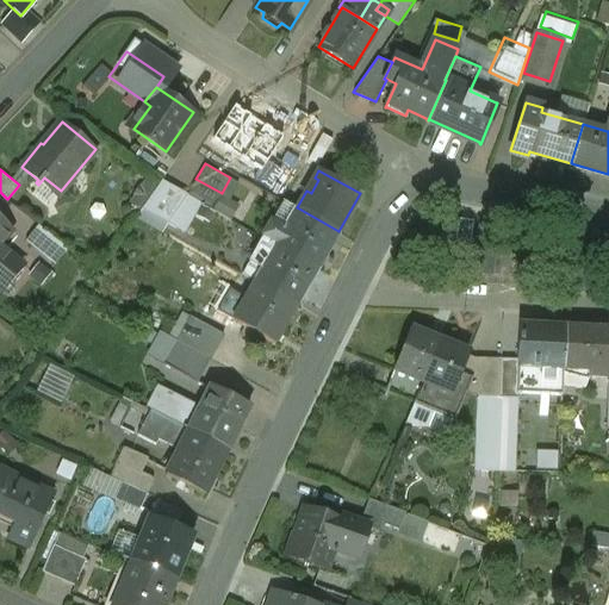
[(142,205),(157,182),(148,175),(131,199),(142,205)]
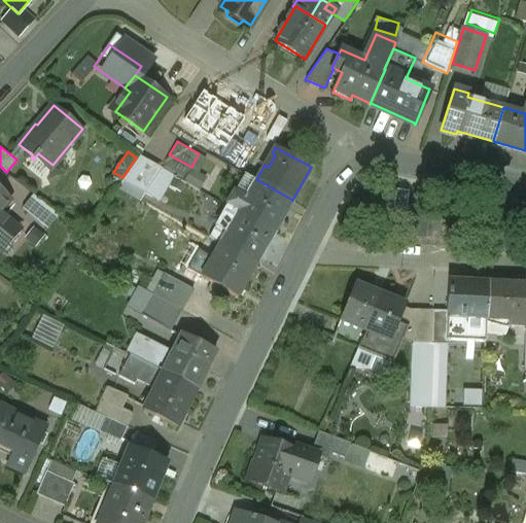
[(206,158),(199,153),(193,165),(200,168),(206,158)]
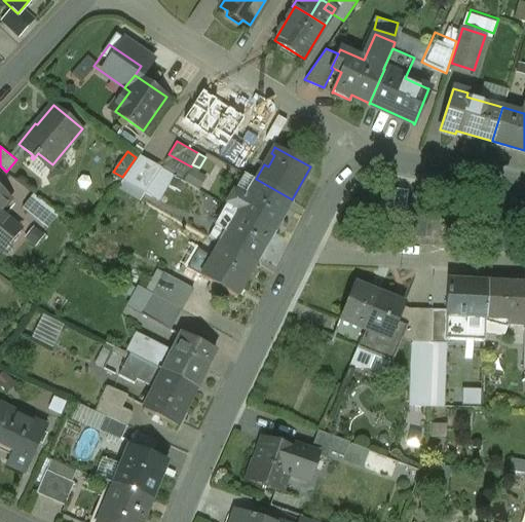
[(161,166),(140,154),(122,180),(144,192),(161,166)]
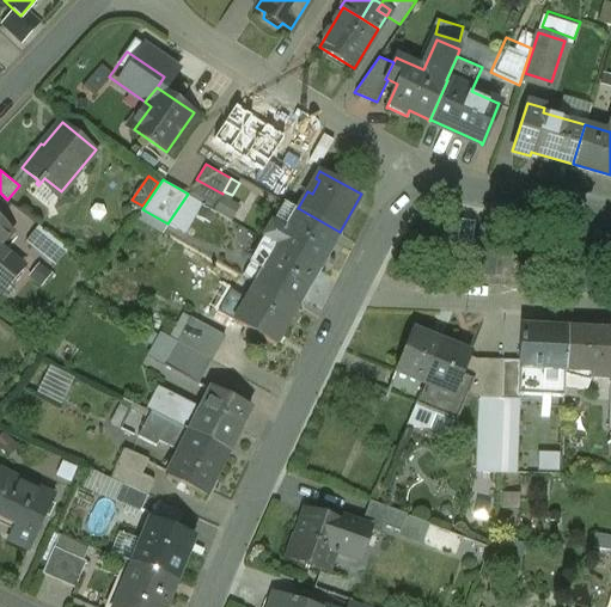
[(222,194),(196,179),(188,194),(214,209),(222,194)]
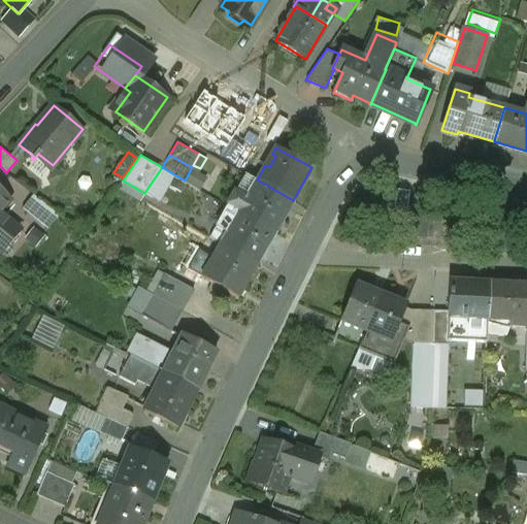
[(201,175),(192,170),(187,182),(195,187),(201,175)]
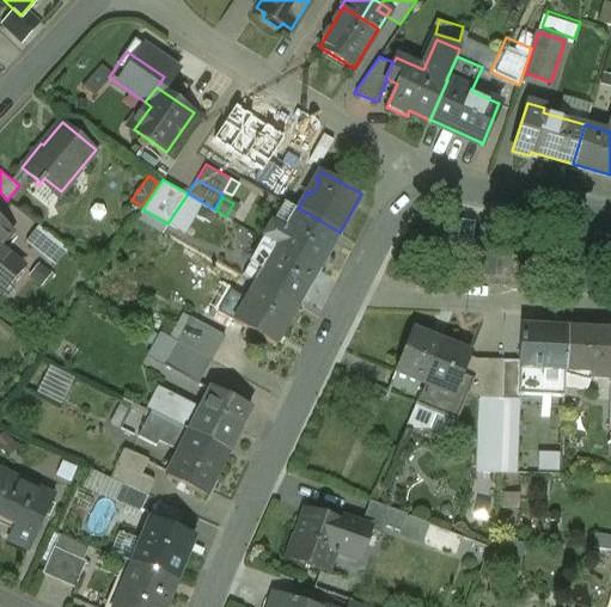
[(298,208),(285,201),(274,220),(263,238),(318,268),(340,232),(298,208)]
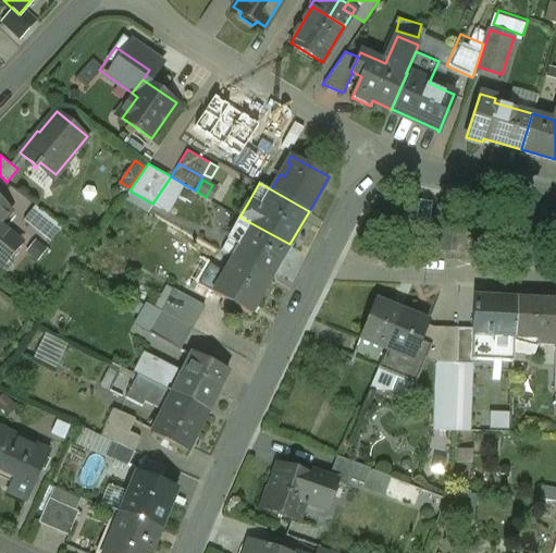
[(194,193),(185,187),(182,194),(190,199),(194,193)]
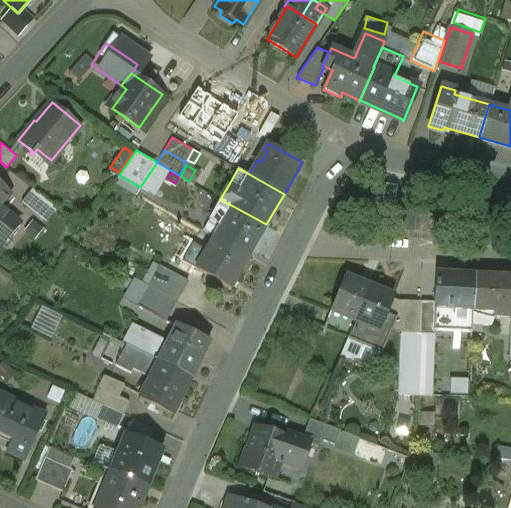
[(18,221),(0,205),(0,204),(11,192),(0,183),(0,241),(0,242),(18,221)]
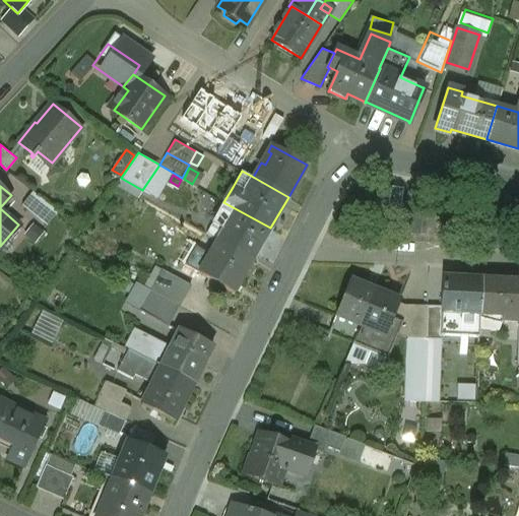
[(57,210),(33,191),(21,204),(46,223),(57,210)]
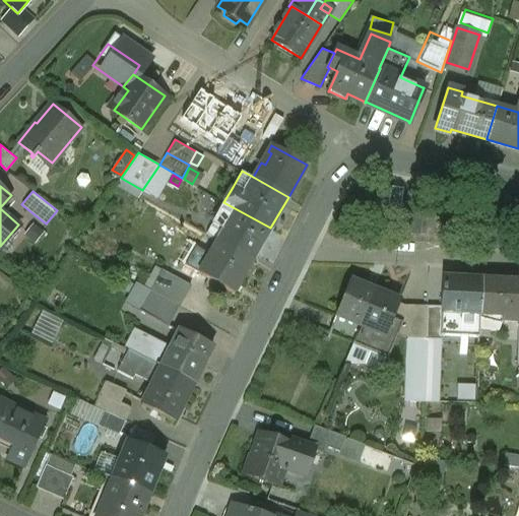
[(270,228),(223,202),(215,216),(226,223),(231,226),(221,241),(253,259),(270,228)]
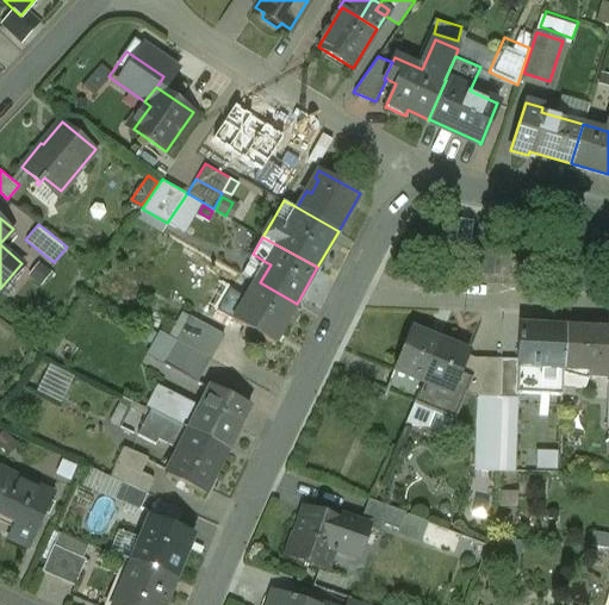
[(493,254),(470,250),(466,269),(490,273),(493,254)]
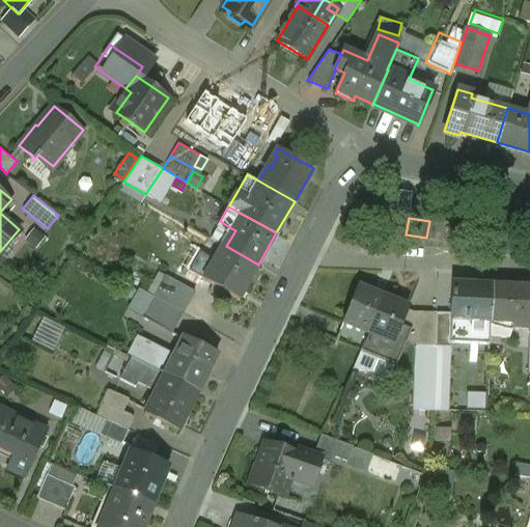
[(222,244),(214,258),(200,251),(190,270),(239,298),(258,265),(226,246),(222,244)]
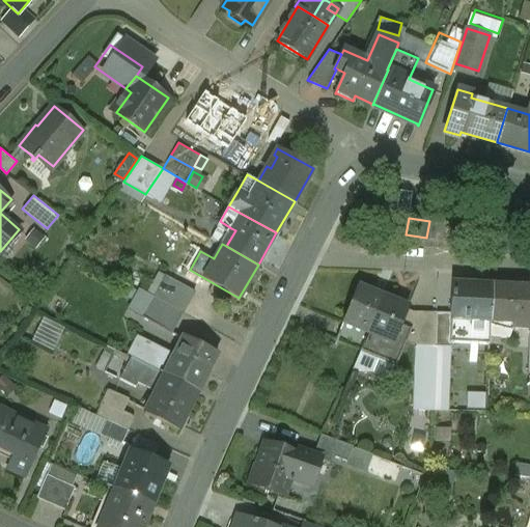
[(195,290),(166,274),(155,295),(184,311),(195,290)]
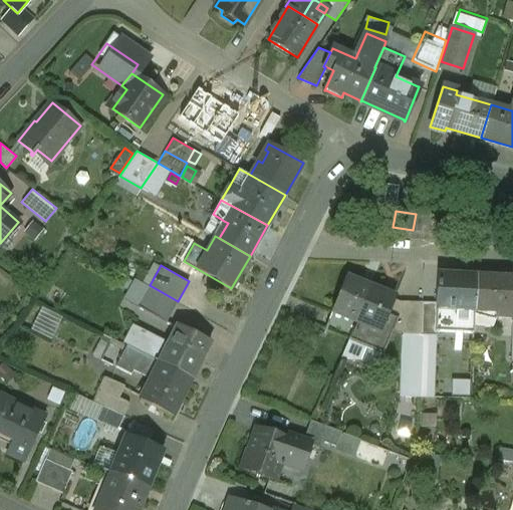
[(476,275),(438,273),(436,301),(437,301),(436,329),(438,329),(472,331),(472,338),(473,338),(473,324),(476,275)]
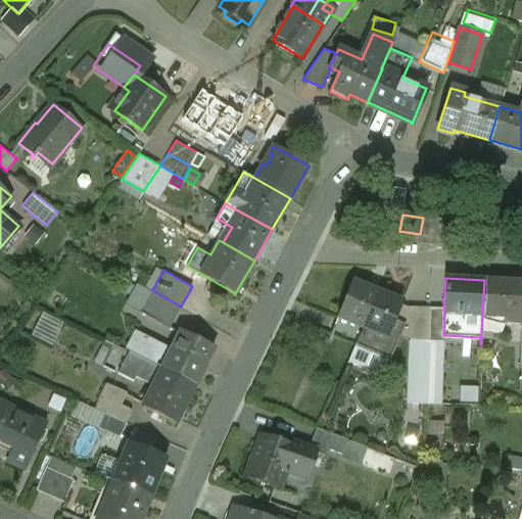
[(521,281),(484,280),(481,330),(501,331),(505,321),(521,321),(521,281)]
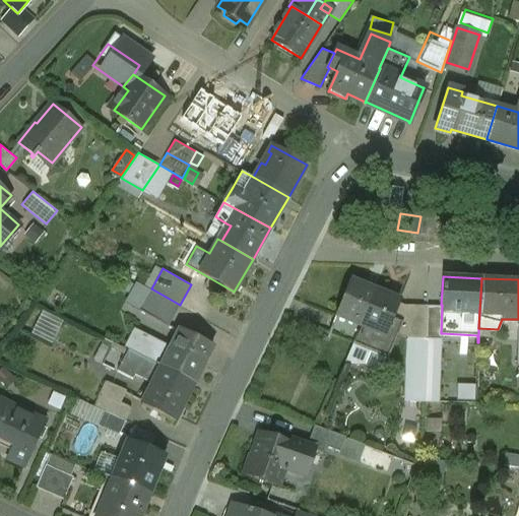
[(375,289),(350,279),(336,314),(337,314),(339,310),(352,315),(350,320),(361,324),(375,289)]
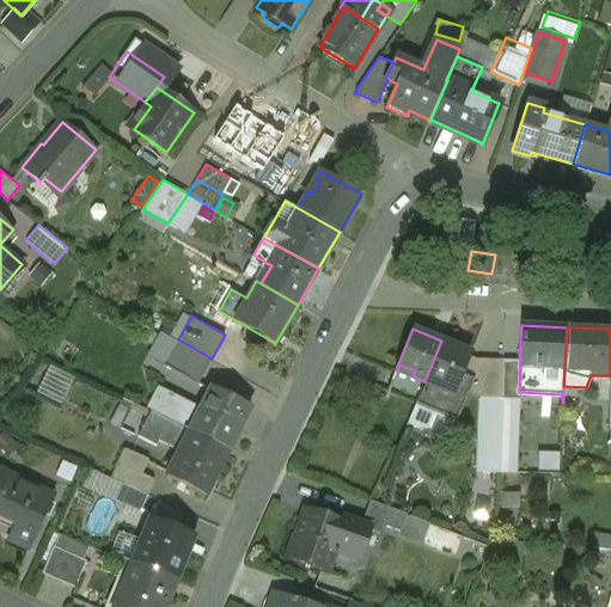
[(212,359),(178,339),(165,365),(197,382),(212,359)]
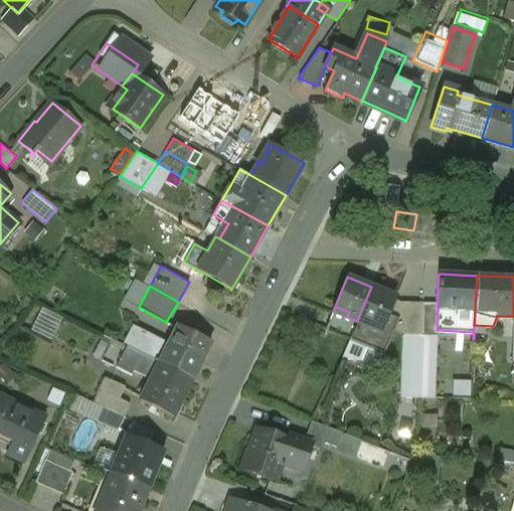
[(395,297),(371,287),(357,321),(358,321),(359,317),(372,322),(371,326),(381,331),(389,313),(395,298),(395,297)]
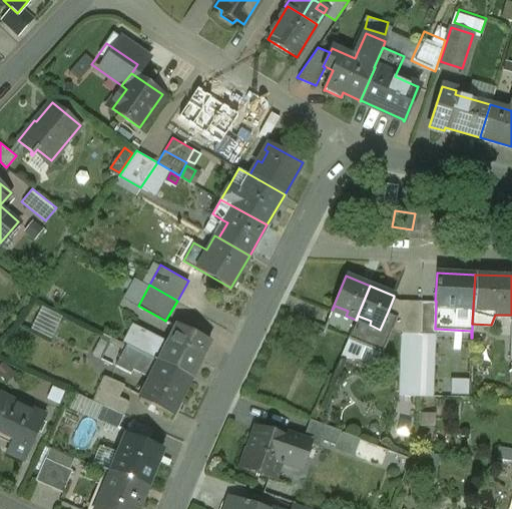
[(420,300),(399,300),(394,297),(388,312),(398,316),(393,327),(402,331),(402,333),(419,333),(420,300)]
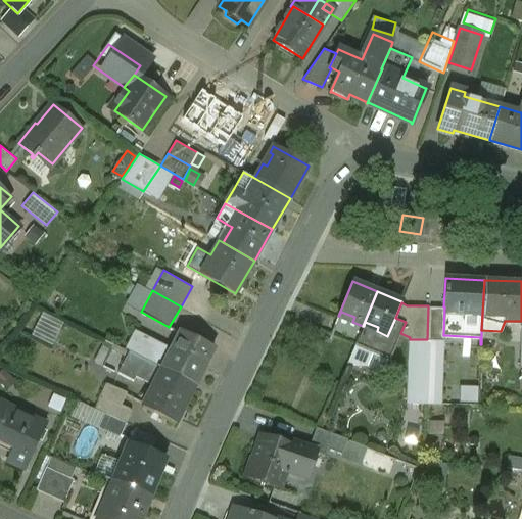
[(443,307),(428,305),(427,339),(427,343),(428,344),(445,344),(445,335),(443,335),(444,307),(443,307)]
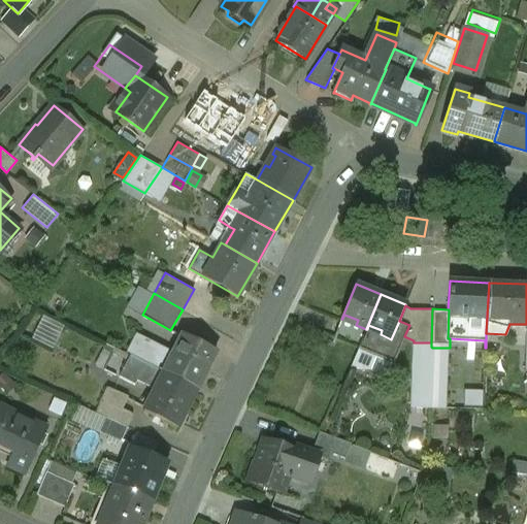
[(56,345),(66,322),(45,313),(35,334),(56,345)]
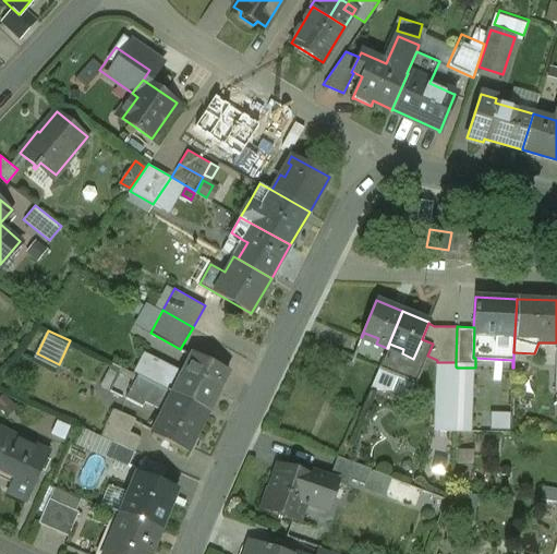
[(362,337),(361,337),(354,352),(380,363),(387,348),(376,344),(362,337)]
